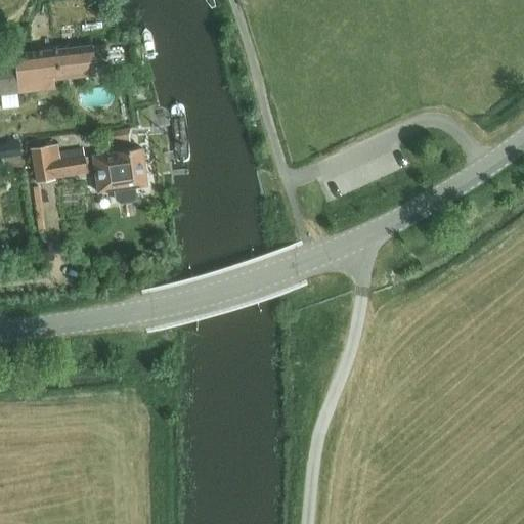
[(52,79),(95,74),(91,46),(13,55),(13,59),(0,60),(0,93),(53,88),(52,79)]
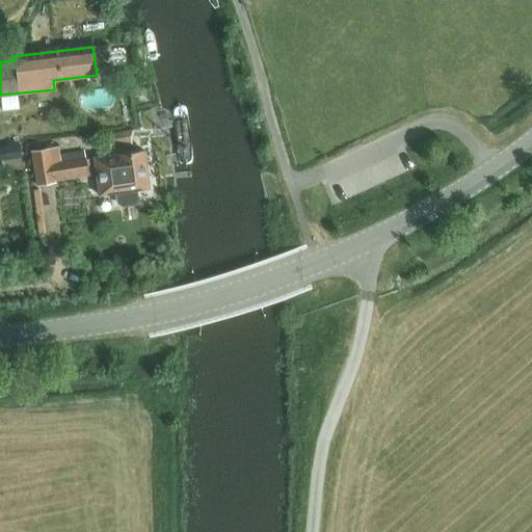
[(132,145),(132,130),(107,133),(109,148),(132,145)]
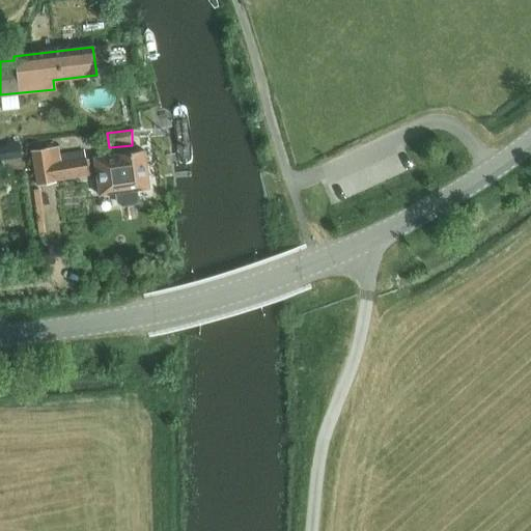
[(7,143),(9,158),(22,156),(19,141),(7,143)]
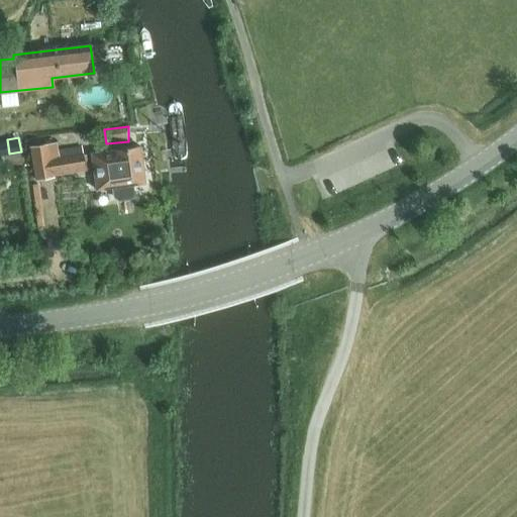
[(83,151),(59,156),(56,141),(29,145),(34,180),(55,176),(53,168),(60,167),(61,171),(86,167),(83,151)]
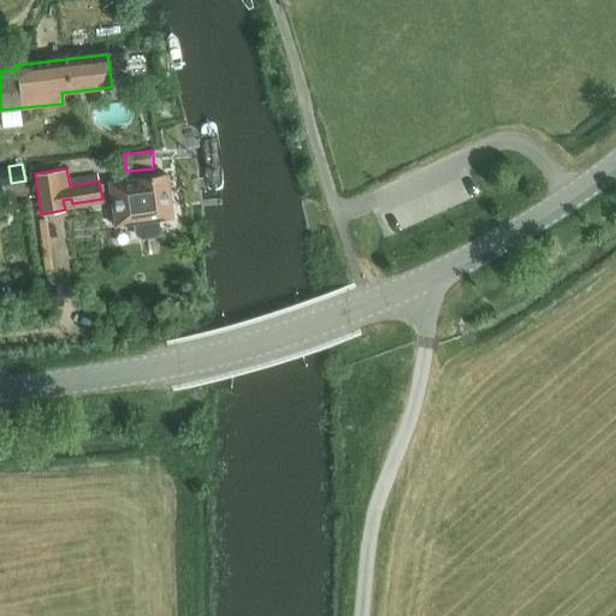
[(158,220),(172,218),(166,175),(122,181),(123,190),(110,191),(114,226),(134,223),(135,235),(140,238),(155,236),(159,231),(158,220)]
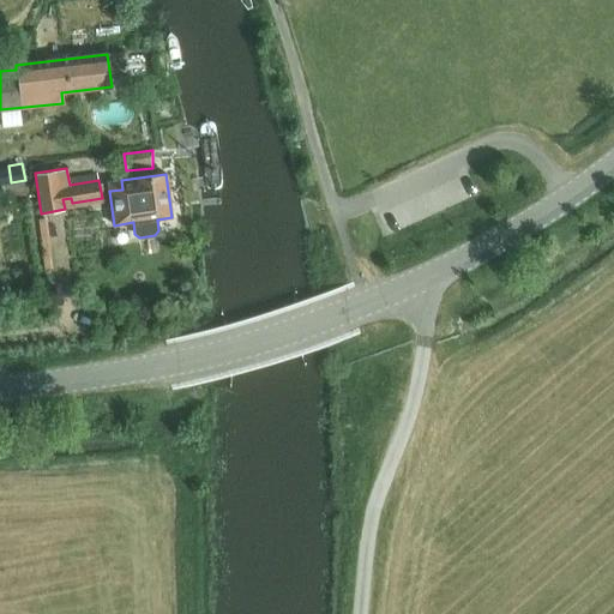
All buildings are outlined.
